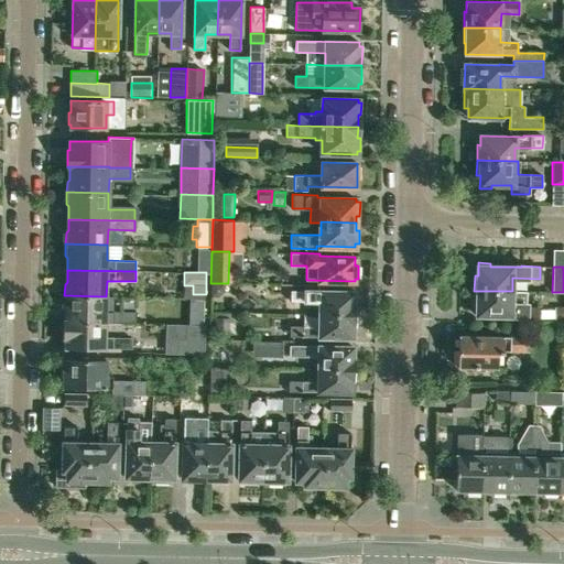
[(225,292),(225,284),(212,284),(212,297),(219,297),(225,292)]
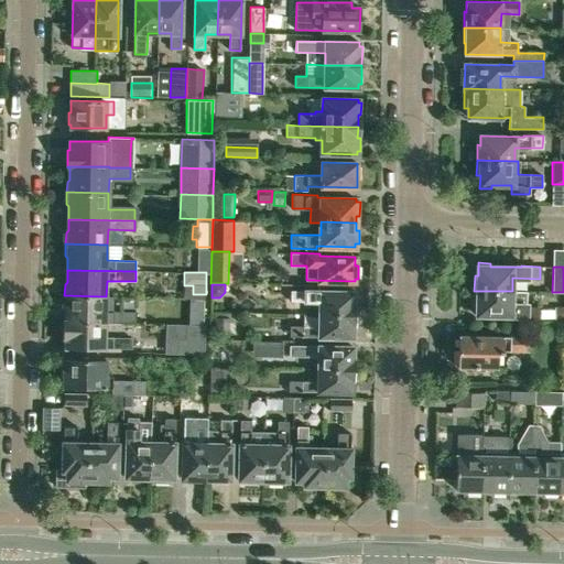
[(320,314),(356,314),(357,295),(354,295),(354,292),(291,290),(291,301),(320,302),(320,314)]
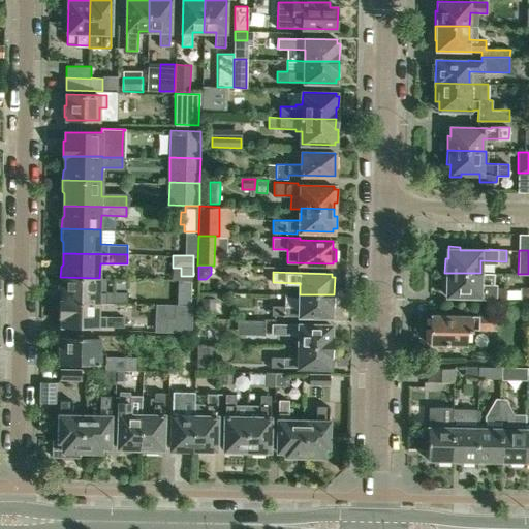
[(493,302),(505,302),(505,288),(494,288),(494,286),(494,274),(480,273),(444,273),(444,286),(447,286),(447,296),(493,297),(493,302)]
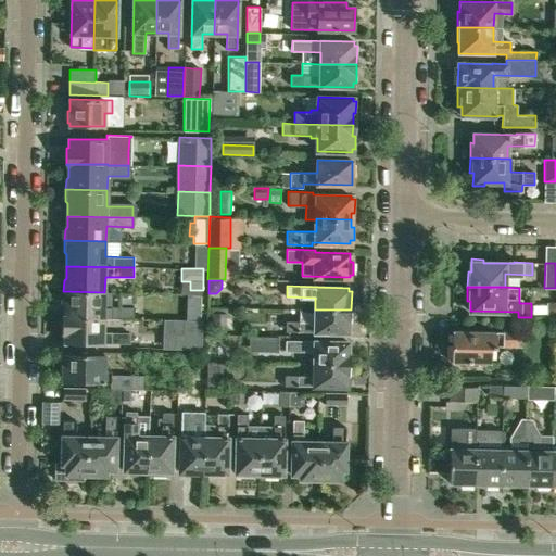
[(112,292),(104,292),(63,291),(63,302),(65,304),(65,316),(104,317),(104,318),(134,318),(135,307),(112,306),(112,292)]
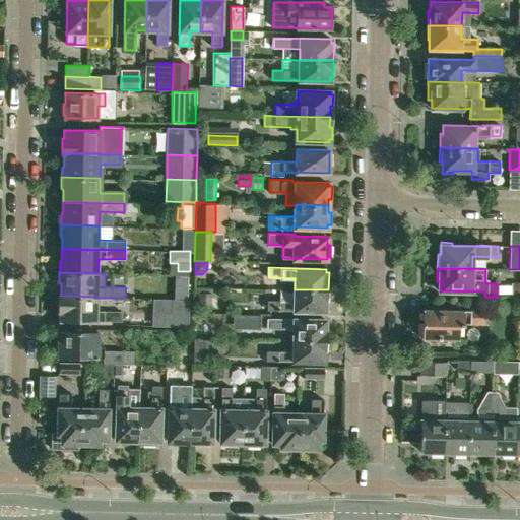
[(519,282),(512,283),(512,286),(511,297),(519,297),(519,282)]
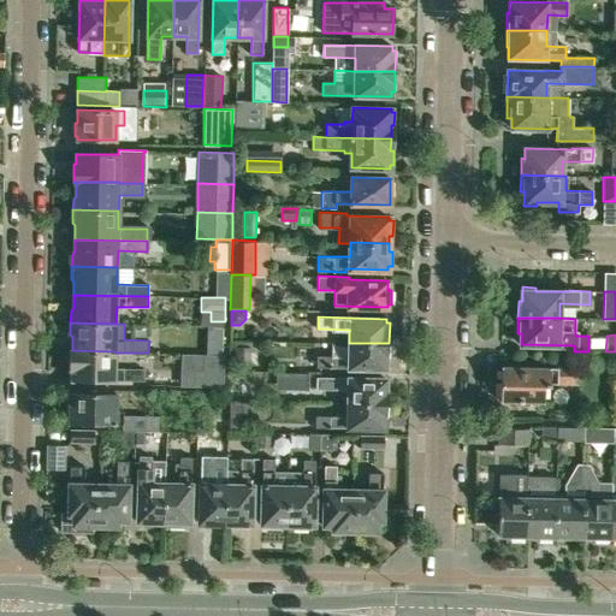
[(389,365),(389,343),(349,343),(349,356),(317,355),(317,367),(386,368),(386,363),(389,365)]
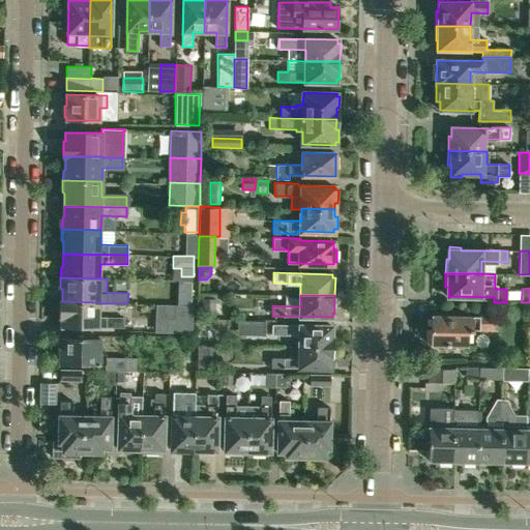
[(176,296),(176,304),(178,304),(192,304),(192,296),(178,296),(176,296)]
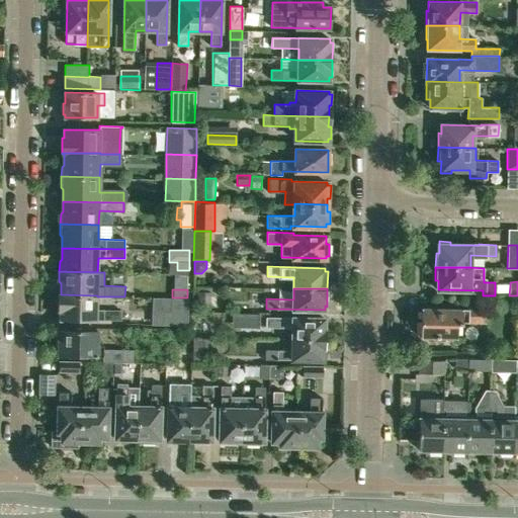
[(208,291),(198,291),(198,307),(208,307),(208,291)]
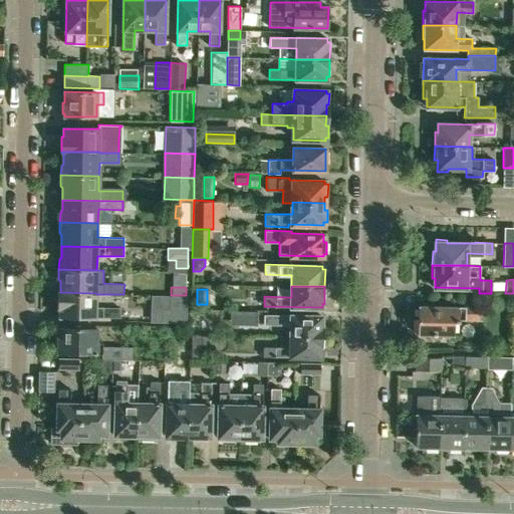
[(60,292),(58,292),(58,308),(60,308),(59,316),(119,317),(120,308),(96,307),(96,294),(96,293),(60,292)]
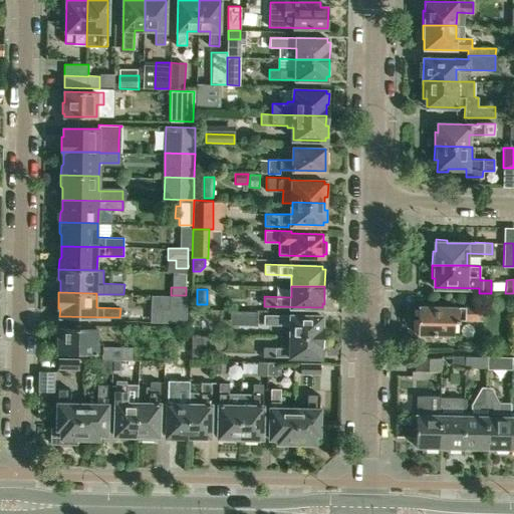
[(186,295),(173,295),(171,295),(171,309),(163,309),(162,323),(187,323),(187,295),(186,295)]
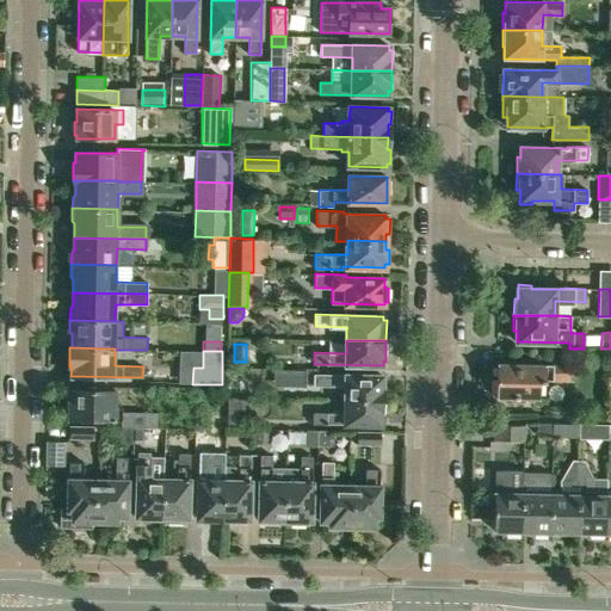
[(497,363),(497,397),(539,399),(539,380),(573,380),(573,365),(497,363)]
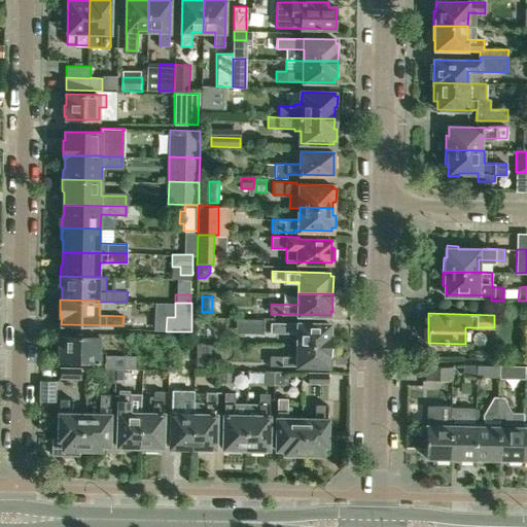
[(250,334),(262,335),(262,320),(250,320),(250,334)]
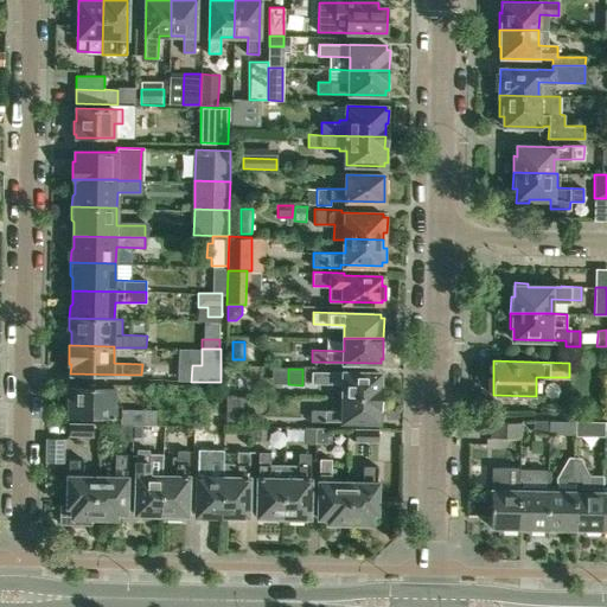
[(343,397),(382,397),(383,377),(379,377),(379,372),(312,371),(312,383),(343,384),(343,397)]
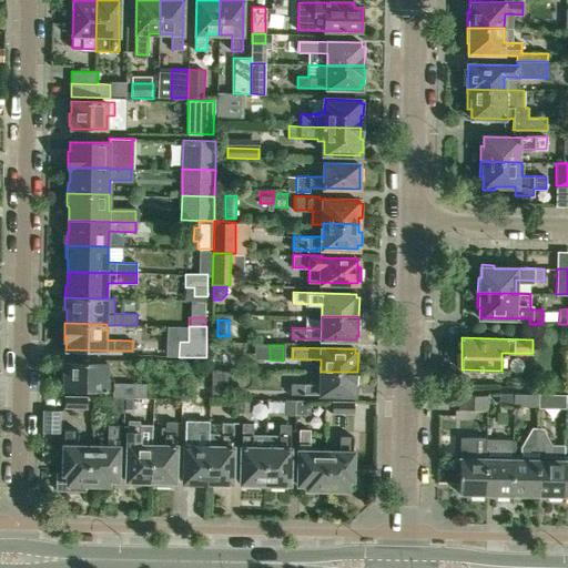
[(113,392),(113,383),(113,378),(105,378),(105,362),(66,361),(66,363),(62,363),(61,379),(66,379),(66,391),(113,392)]
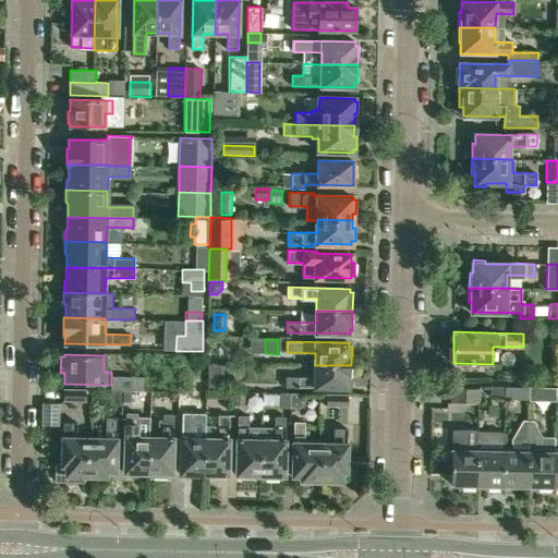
[(351,384),(351,365),(315,365),(315,377),(286,376),(286,387),(348,388),(349,384),(351,384)]
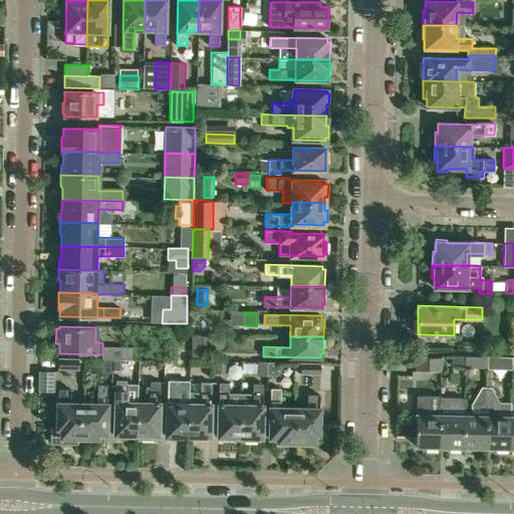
[(108,346),(108,359),(134,359),(134,347),(108,346)]
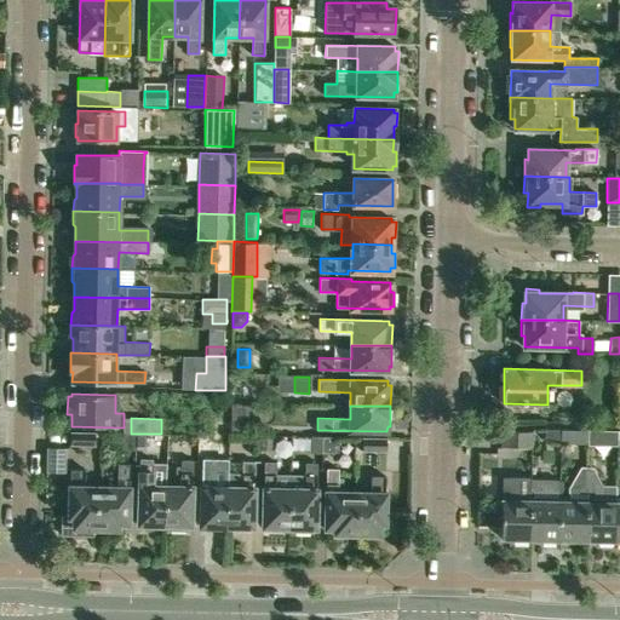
[(558,430),(543,430),(543,440),(558,440),(558,430)]
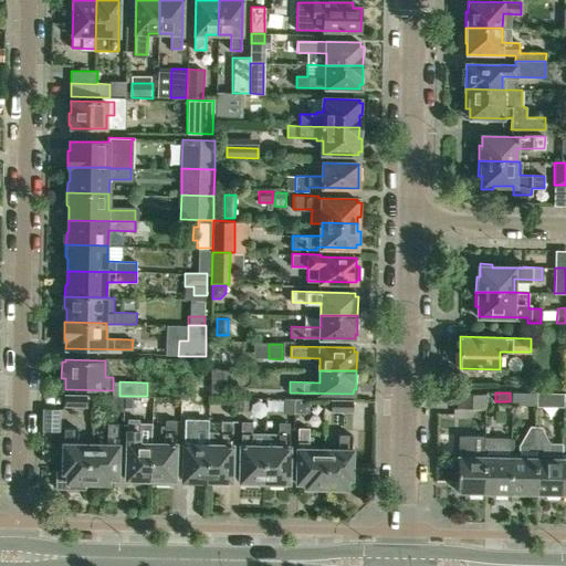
[(510,401),(510,407),(535,407),(535,394),(510,392),(510,401)]
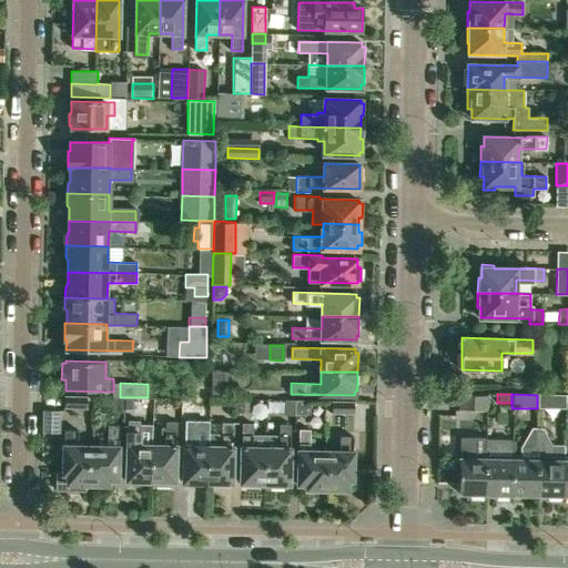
[(66,395),(64,408),(87,408),(87,396),(66,395)]
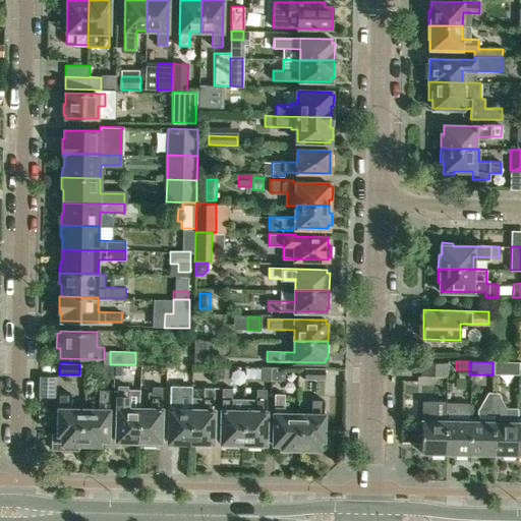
[(517,362),(493,362),(493,374),(517,374),(517,362)]
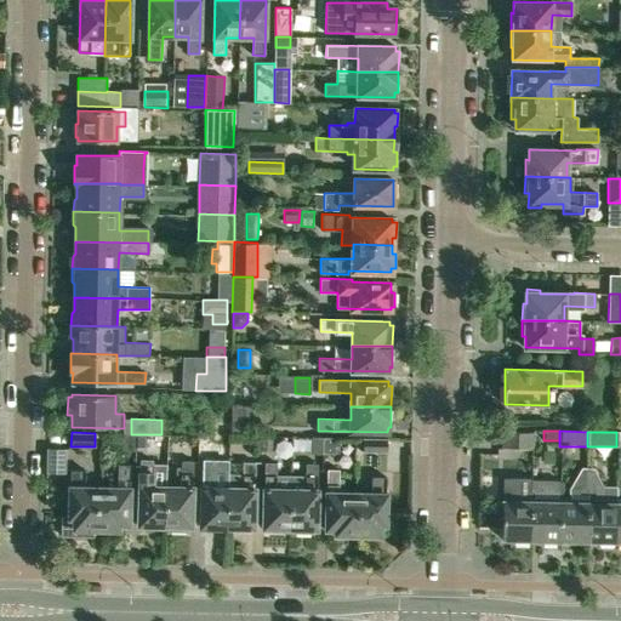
[(503,433),(503,449),(531,449),(531,433),(503,433)]
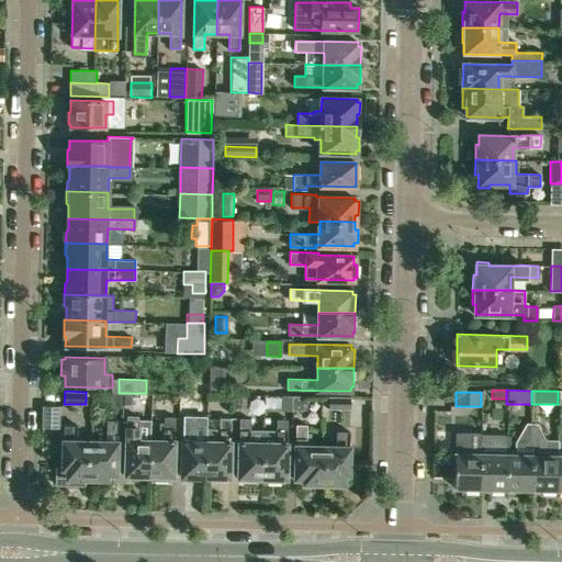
[(124,393),(112,393),(111,408),(123,408),(124,393)]
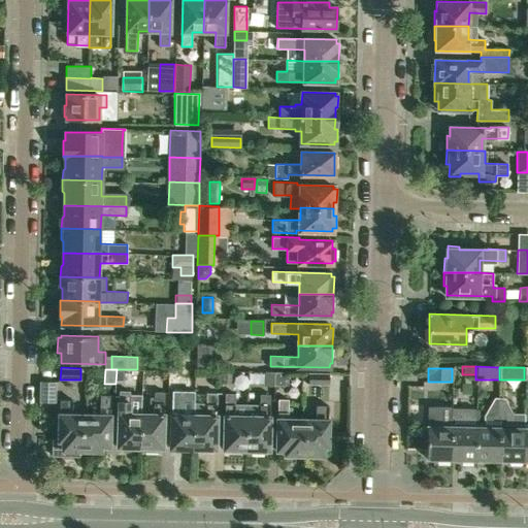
[(125,370),(117,369),(116,382),(124,383),(125,370)]
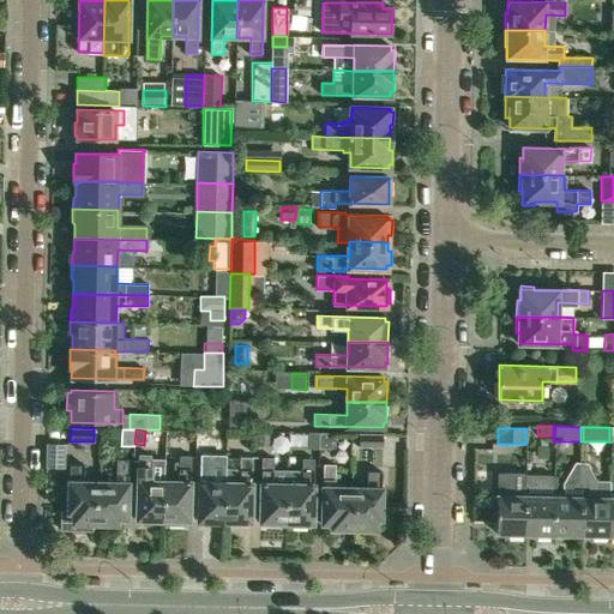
[(259,446),(269,446),(270,433),(259,433),(259,446)]
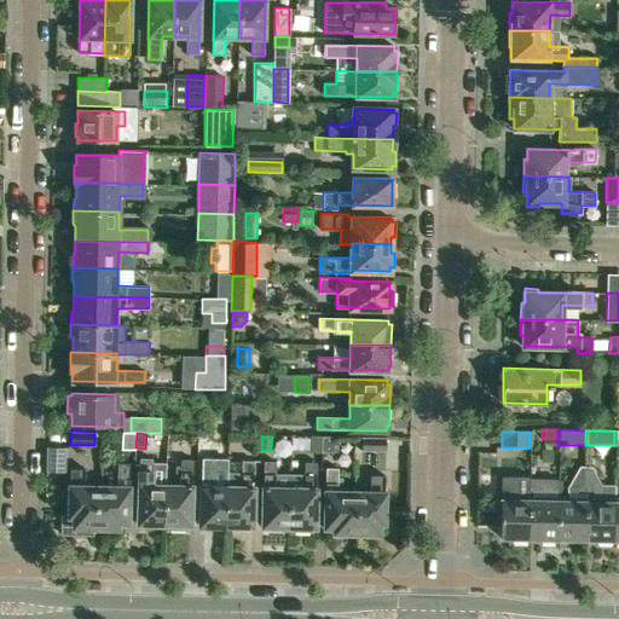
[(322,453),(323,437),(311,437),(311,453),(322,453)]
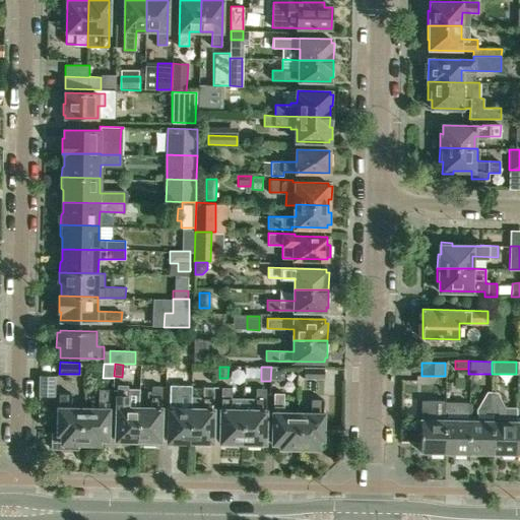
[(271,367),(270,381),(280,381),(281,367),(271,367)]
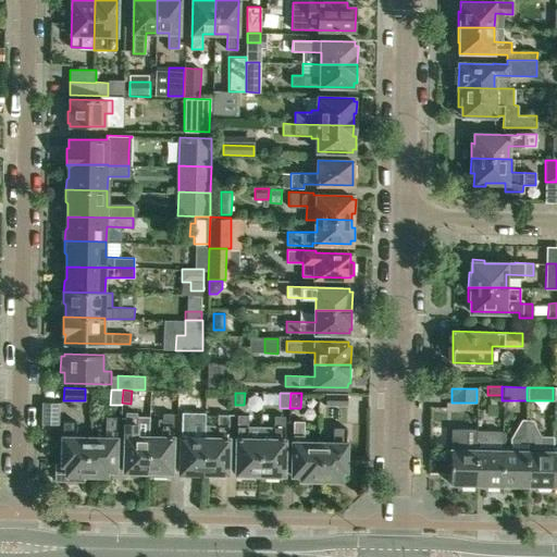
[(325,393),(325,405),(347,406),(347,393),(325,393)]
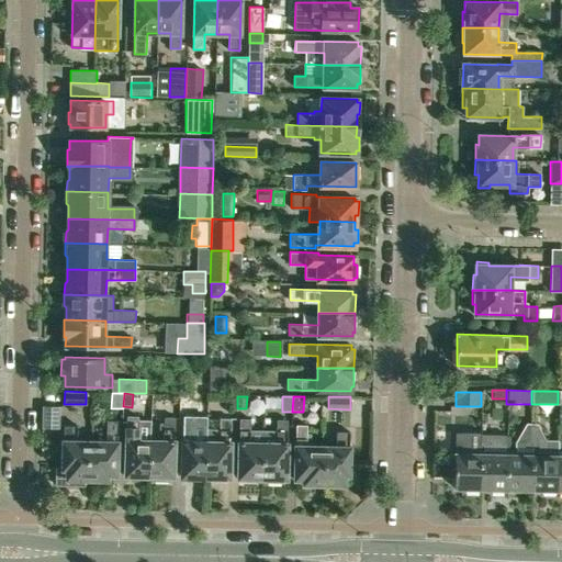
[(150,428),(137,427),(138,416),(127,416),(125,475),(130,475),(130,480),(149,480),(149,440),(150,440),(150,428)]
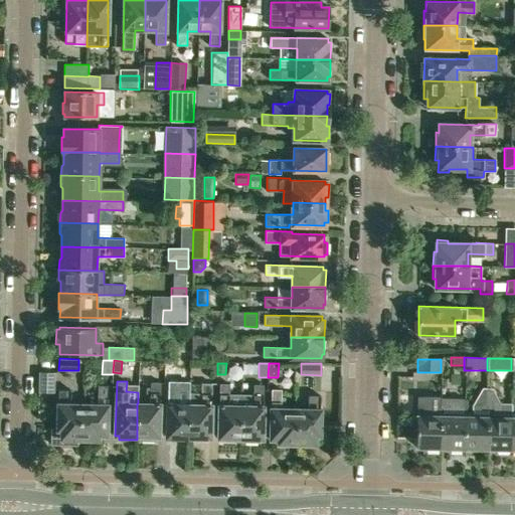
[(154,437),(158,437),(160,382),(151,382),(150,404),(138,403),(137,403),(137,440),(154,440),(154,437)]
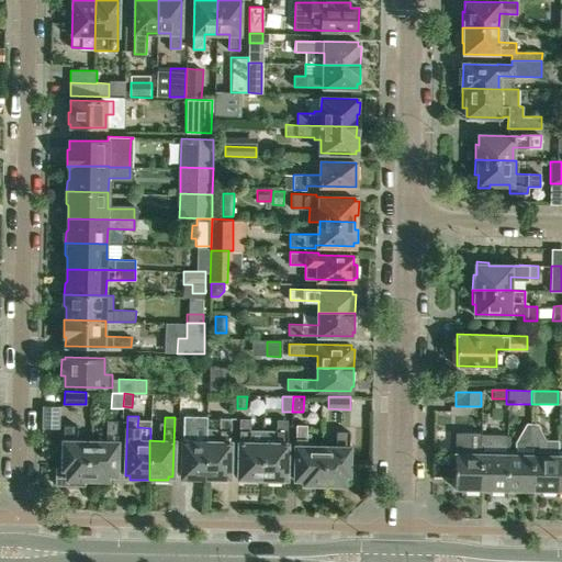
[(205,481),(206,442),(193,441),(194,417),(183,417),(181,476),(187,476),(187,481),(205,481)]
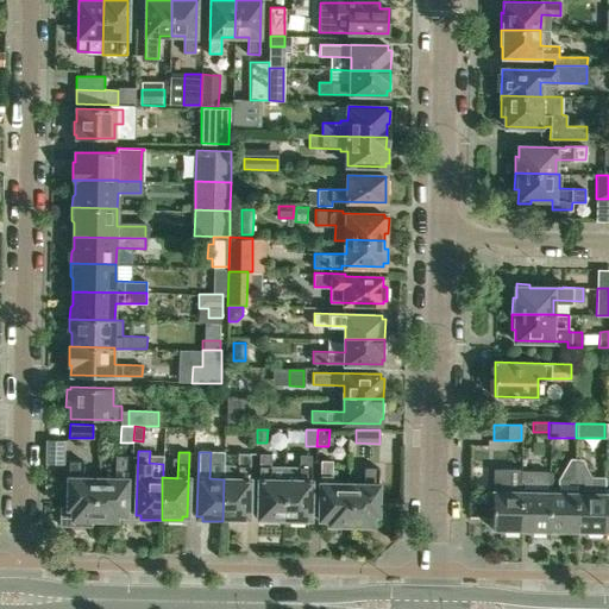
[(244,518),(249,518),(250,453),(238,453),(238,468),(224,468),(224,479),(223,521),(244,521),(244,518)]
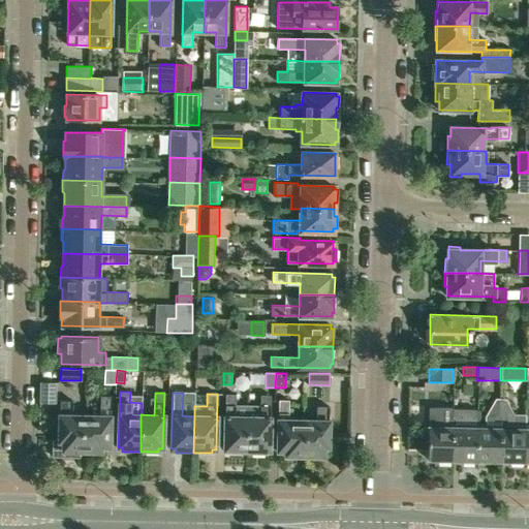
[(247,454),(248,417),(235,416),(236,394),(225,394),(224,449),(228,449),(228,454),(247,454)]
